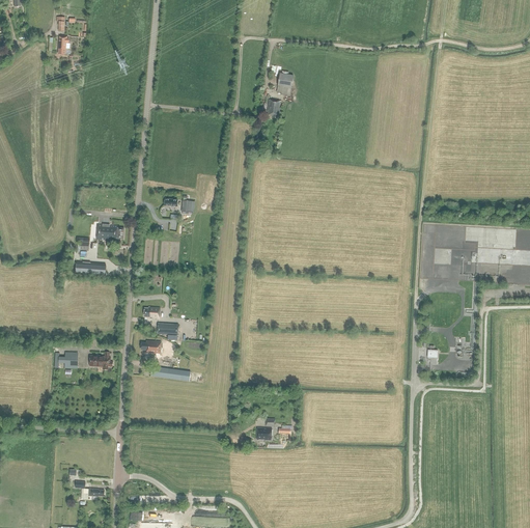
[(58,33),(57,51),(64,52),(65,40),(67,40),(68,36),(66,36),(66,33),(58,33)]
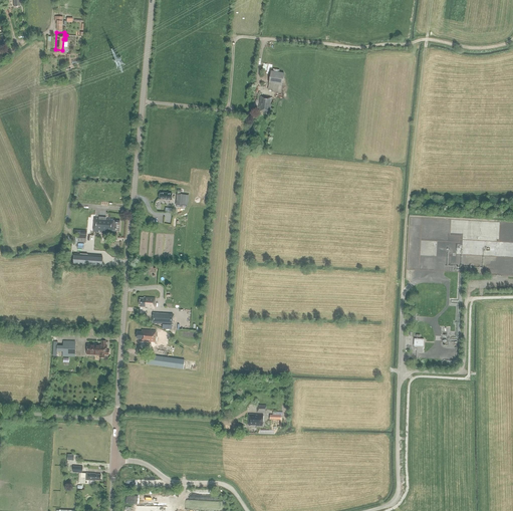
[(281,82),(283,71),(270,68),(268,80),(281,82)]
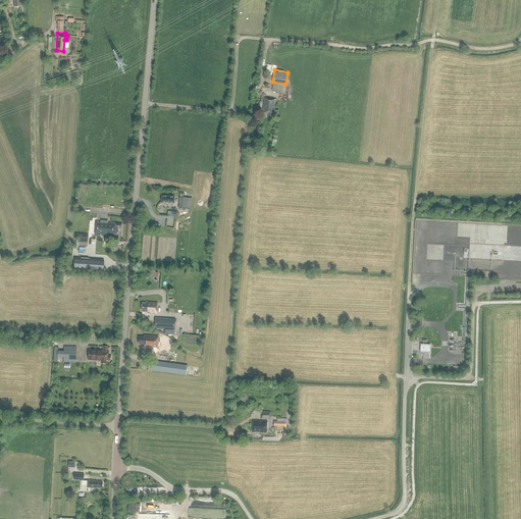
[(263,96),(262,106),(262,107),(262,110),(267,111),(267,113),(272,113),(272,112),(273,112),(275,97),(263,96)]
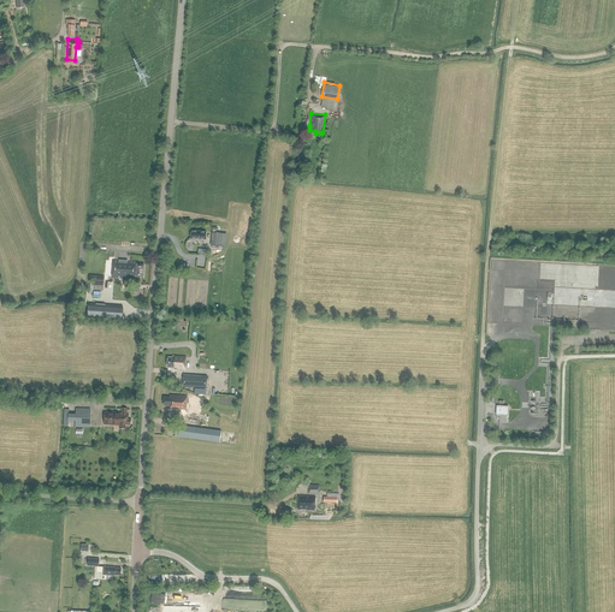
[(211,230),(210,242),(219,242),(220,230),(211,230)]
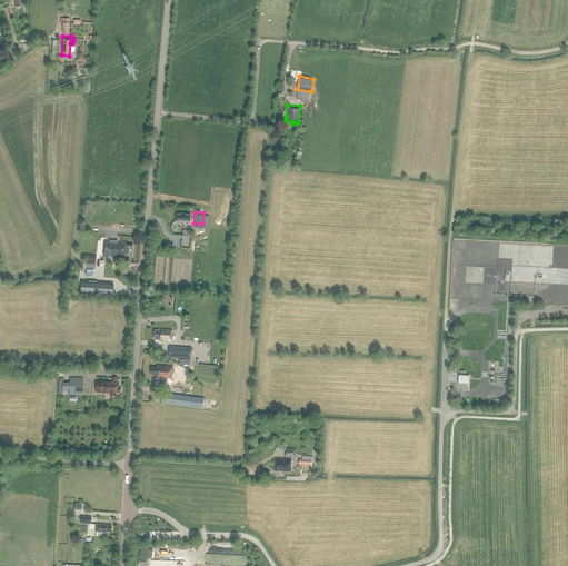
[(117,247),(117,239),(103,238),(102,254),(111,255),(111,247),(117,247)]
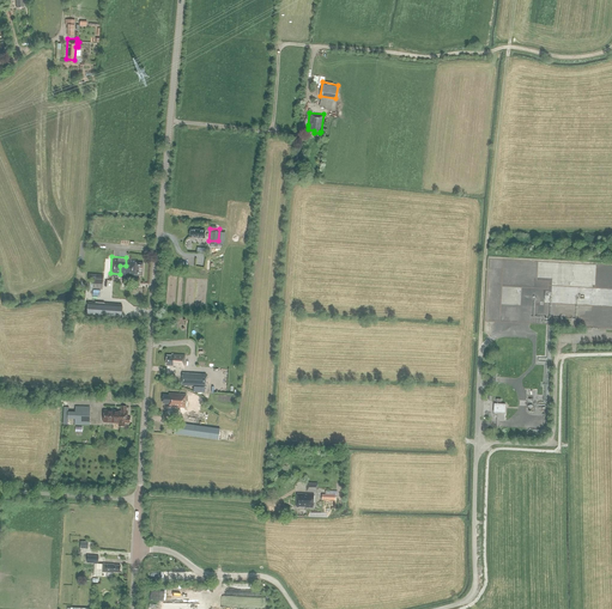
[(120,266),(120,274),(132,274),(132,272),(141,272),(143,261),(135,260),(135,257),(126,257),(126,266),(120,266)]
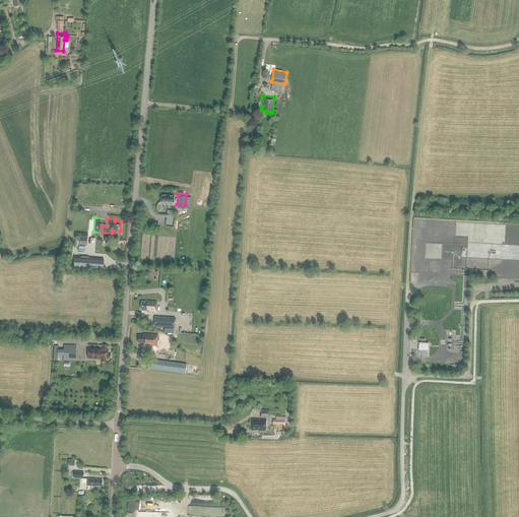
[(102,267),(103,256),(74,254),(73,265),(102,267)]
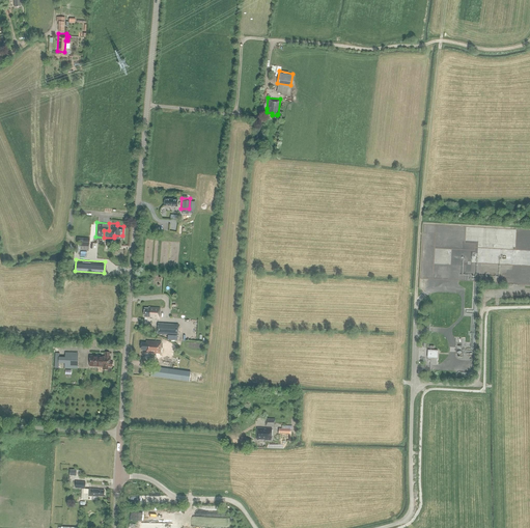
[(158,315),(159,305),(148,304),(147,305),(143,305),(143,314),(148,314),(148,315),(150,315),(151,316),(158,316),(158,315)]
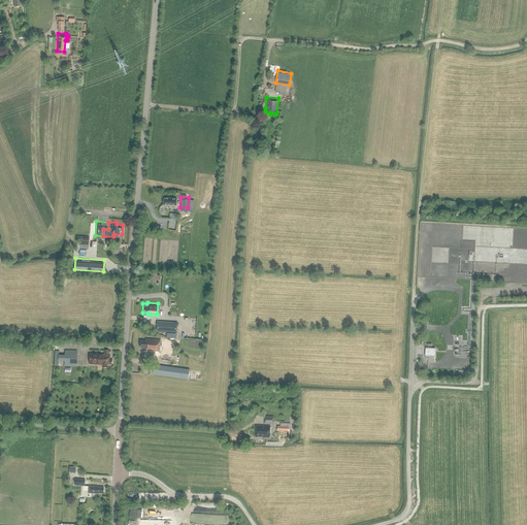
[(176,331),(176,320),(156,319),(156,329),(176,331)]
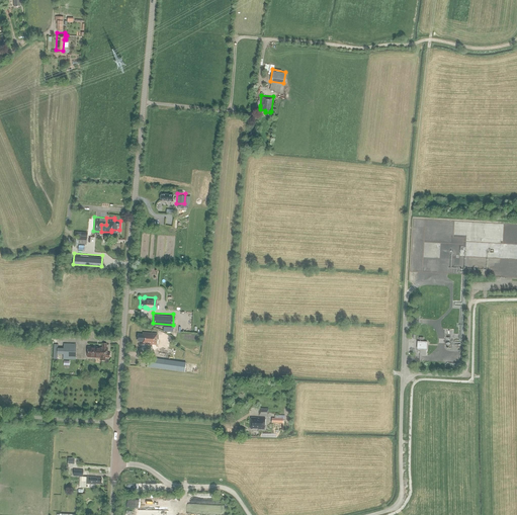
[(155,341),(156,331),(142,330),(142,332),(137,331),(137,338),(139,338),(138,342),(146,342),(146,341),(155,341)]
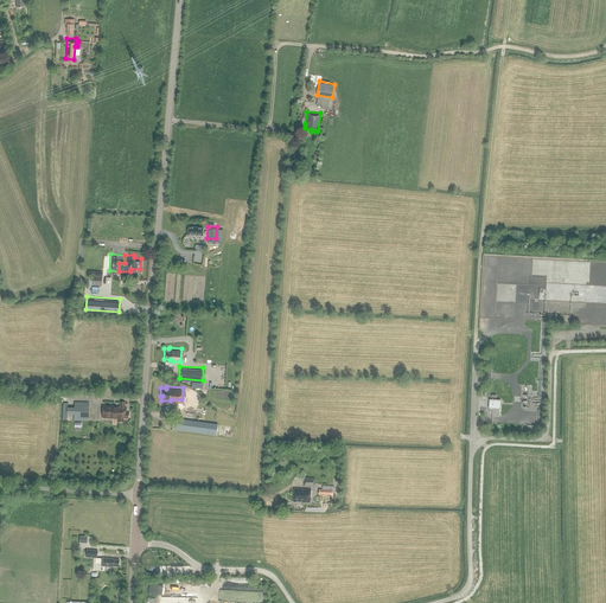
[(196,406),(198,395),(191,392),(187,404),(196,406)]
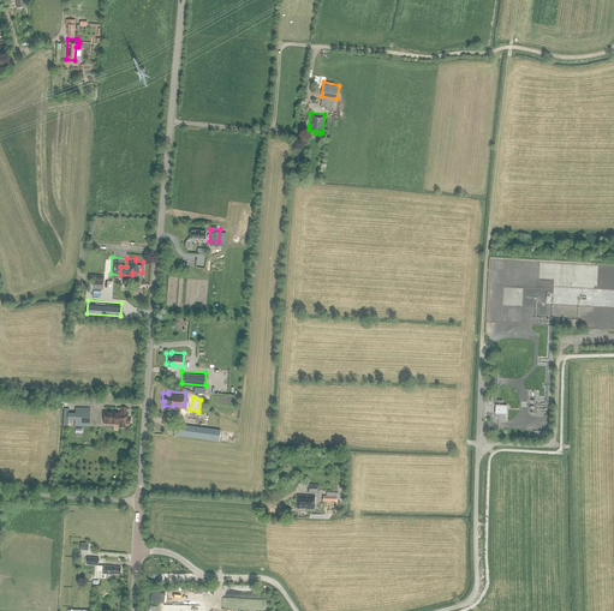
[(75,411),(66,409),(66,417),(73,417),(72,423),(88,423),(89,406),(75,405),(75,411)]
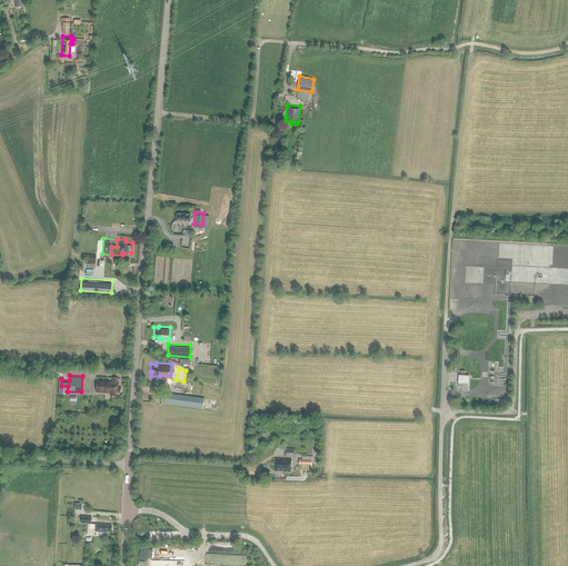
[(120,390),(120,385),(118,385),(118,380),(116,380),(117,375),(112,375),(111,379),(96,378),(96,390),(109,390),(109,394),(115,394),(115,389),(120,390)]
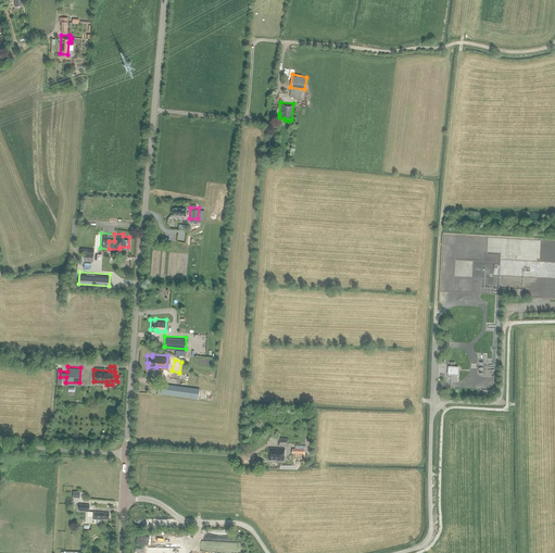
[(158,391),(198,397),(199,387),(159,381),(158,391)]
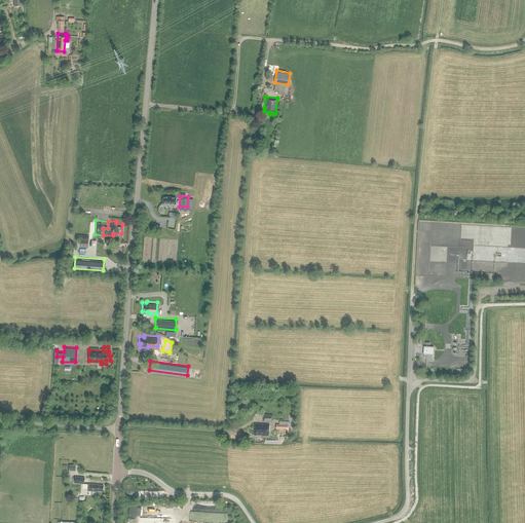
[(267,434),(268,421),(262,421),(254,421),(253,433),(255,433),(261,433),(267,434)]
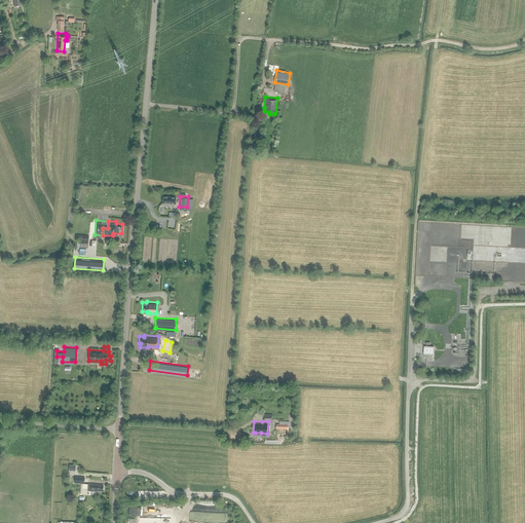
[(136,503),(136,512),(155,512),(155,503),(136,503)]
